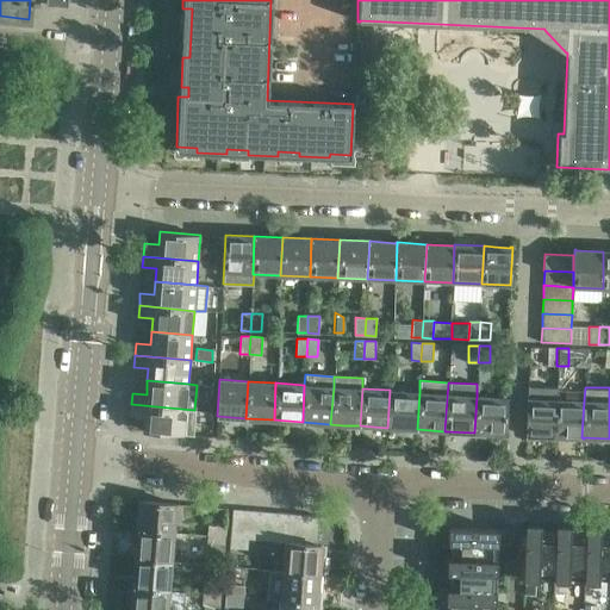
[(390,390),(387,428),(388,429),(388,428),(417,429),(419,392),(390,390)]
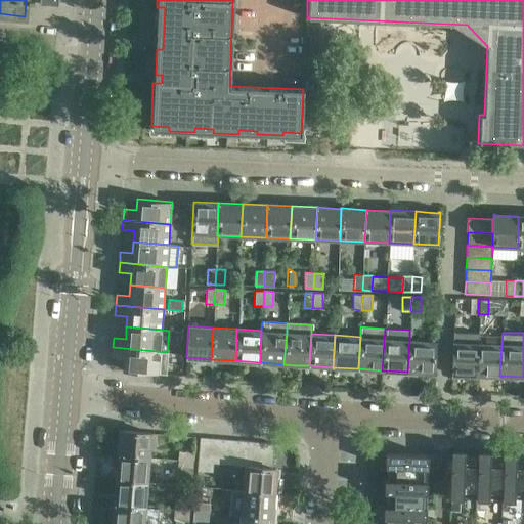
[(409,340),(407,372),(432,374),(432,375),(433,375),(435,342),(409,340)]
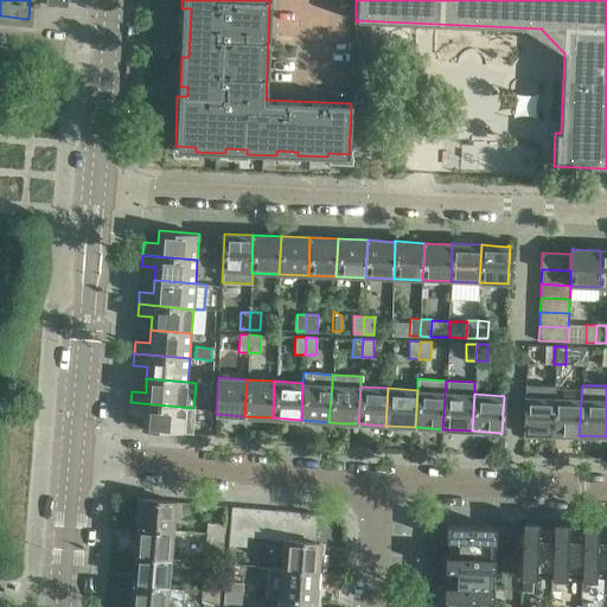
[(524,397),(523,434),(524,434),(524,433),(551,434),(553,398),(524,397)]
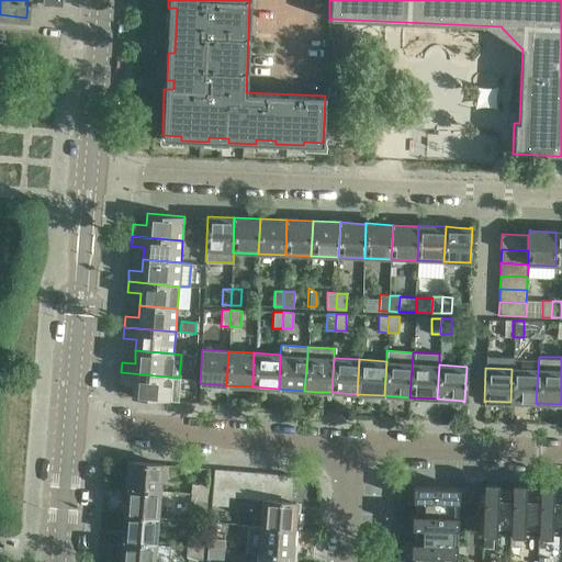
[(512,369),(510,402),(536,403),(538,369),(512,369)]
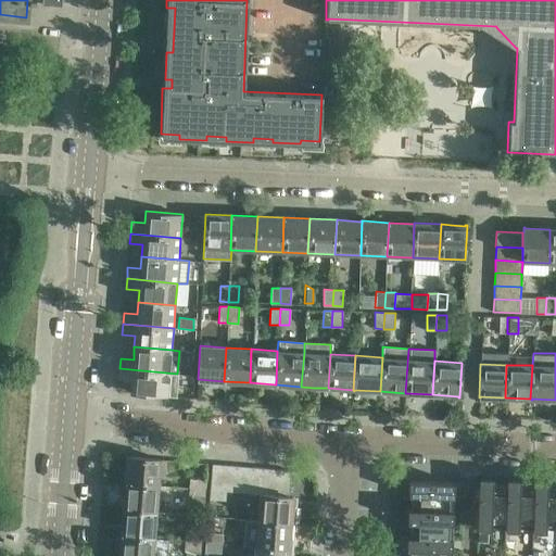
[(119,368),(118,380),(131,381),(130,393),(175,397),(177,374),(119,368)]
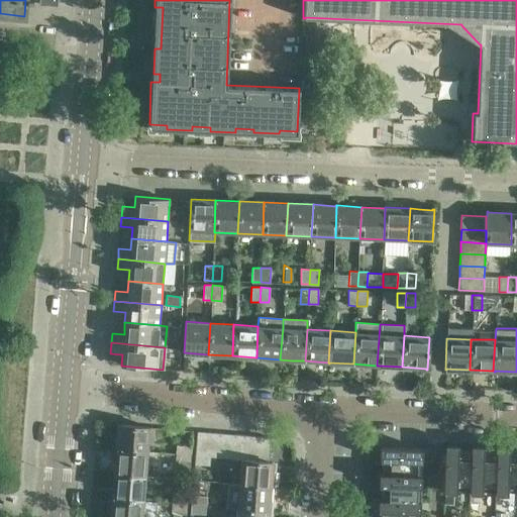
[(117,423),(115,448),(147,451),(149,426),(117,423)]
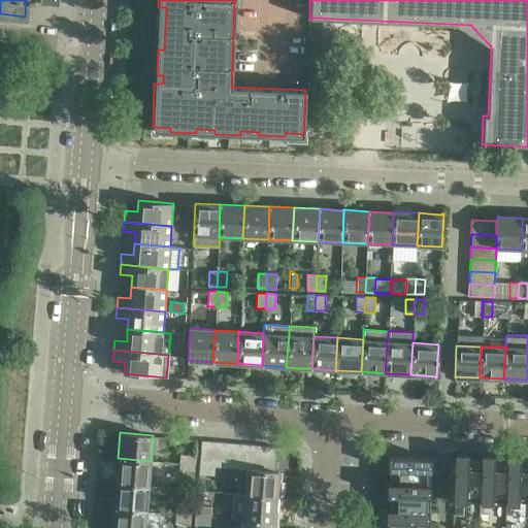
[(201,439),(199,465),(199,473),(213,474),(215,466),(211,466),(212,440),(201,439)]
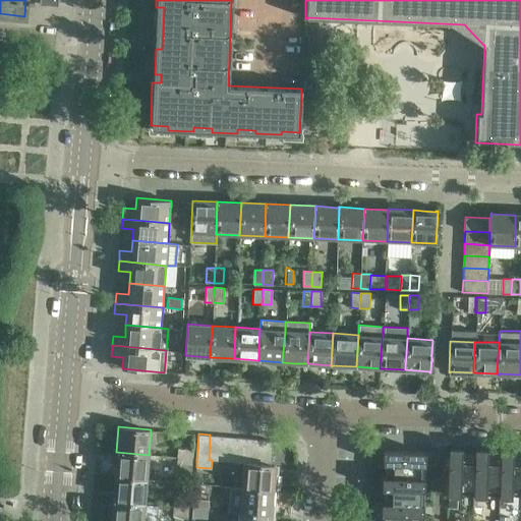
[(210,435),(209,460),(212,460),(221,461),(223,436),(210,435)]
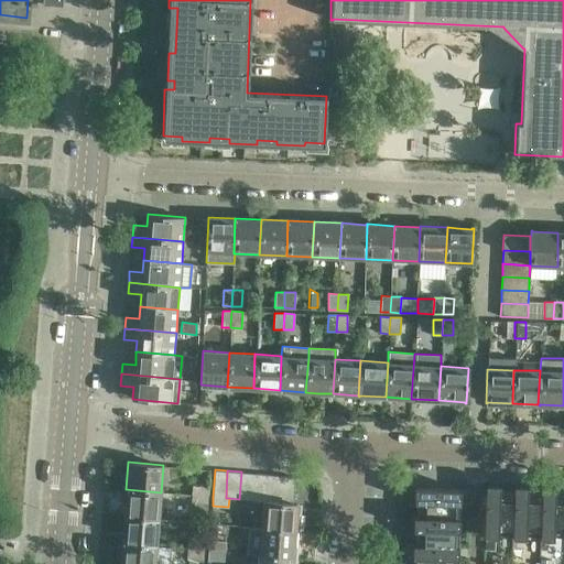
[(241,472),(239,499),(252,500),(255,473),(241,472)]
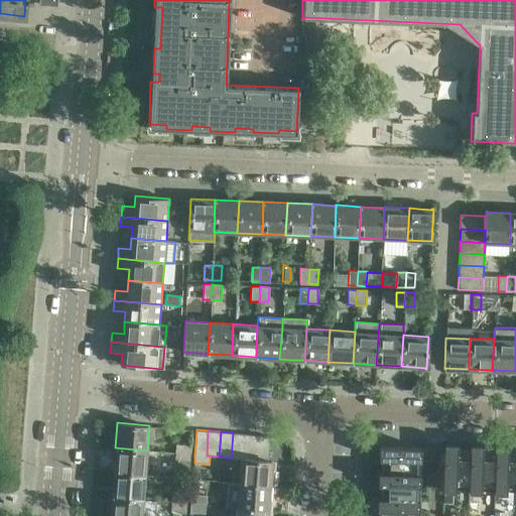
[(231,458),(241,458),(242,458),(244,433),(233,432),(231,458)]
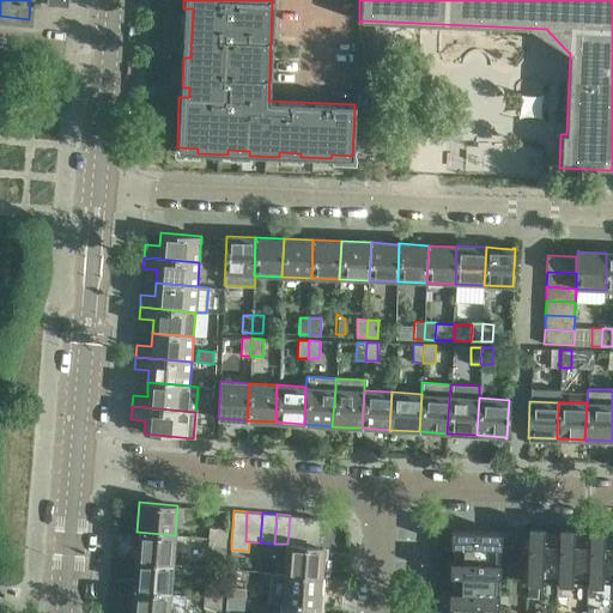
[(290,515),(287,544),(302,546),(304,516),(290,515)]
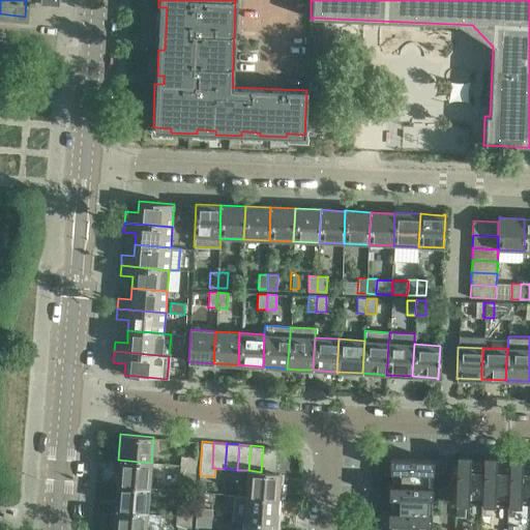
[(263,446),(261,472),(274,473),(276,447),(263,446)]
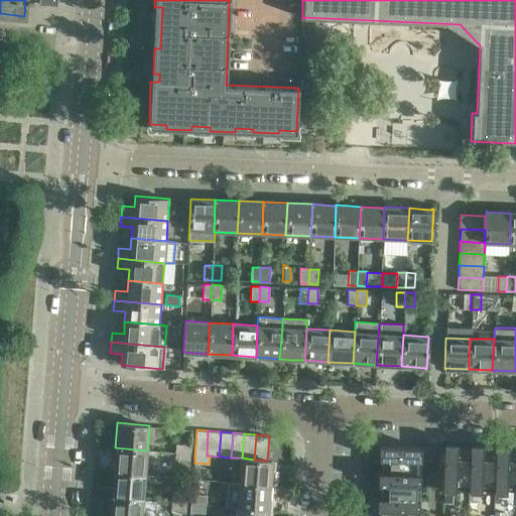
[(444,449),(442,491),(444,491),(456,491),(456,487),(469,488),(469,491),(470,492),(471,450),(457,449),(457,443),(444,443),(444,449)]
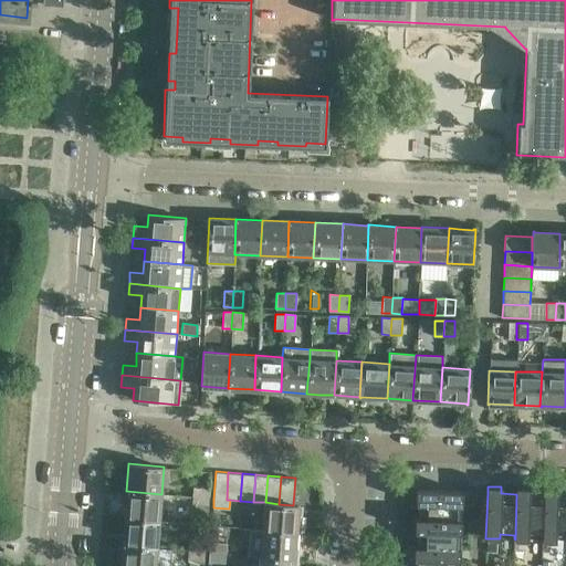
[(194,488),(192,496),(209,499),(210,489),(194,488)]
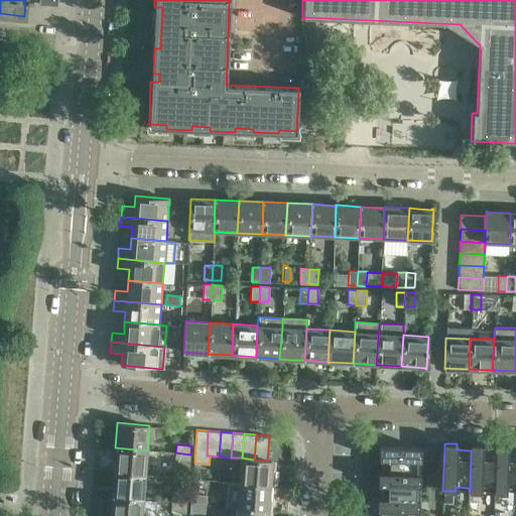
[(471,450),(470,492),(481,492),(481,488),(494,489),(494,492),(495,492),(496,450),(483,450),(484,444),(471,444),(471,450)]
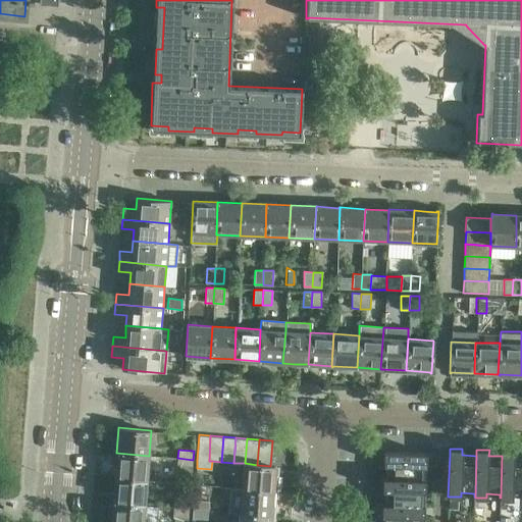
[(382,477),(382,478),(425,480),(426,453),(383,451),(383,464),(387,464),(386,477),(382,477)]
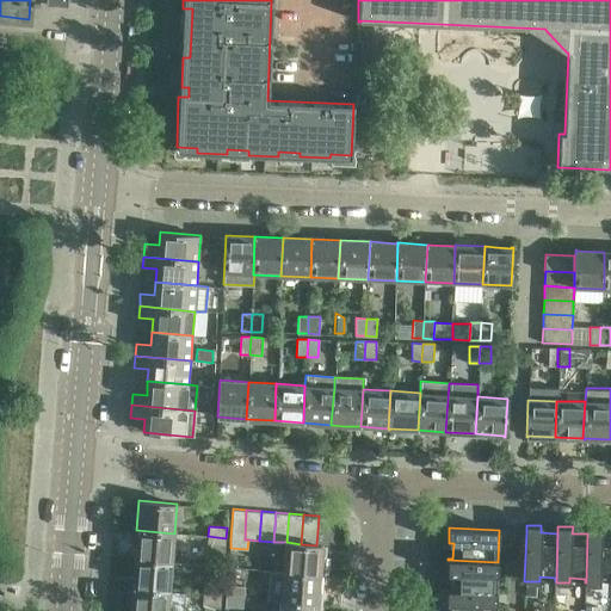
[(587,534),(586,582),(599,584),(599,579),(610,579),(610,535),(603,535),(603,528),(587,528),(587,534)]
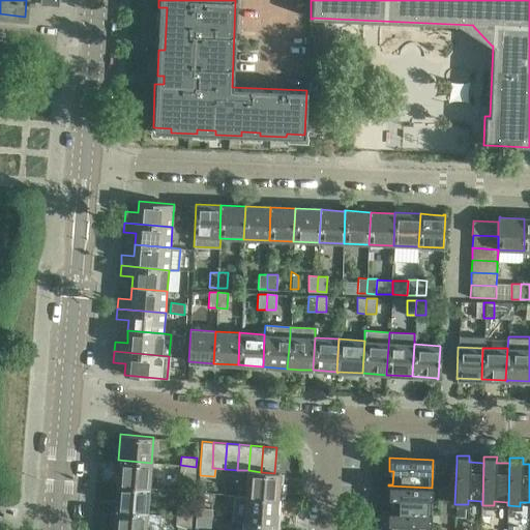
[(118,460),(116,484),(149,488),(151,463),(118,460)]
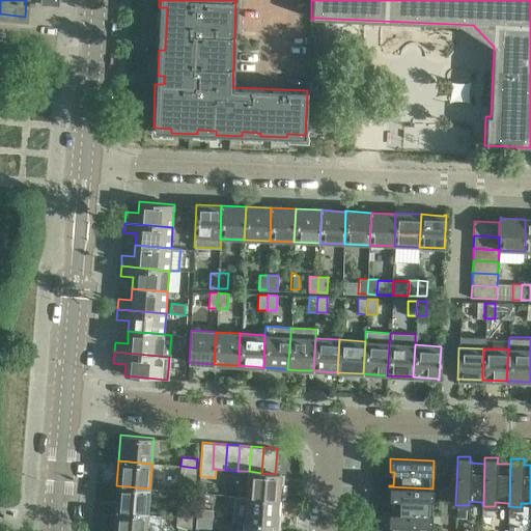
[(196,468),(180,466),(179,475),(195,476),(196,468)]
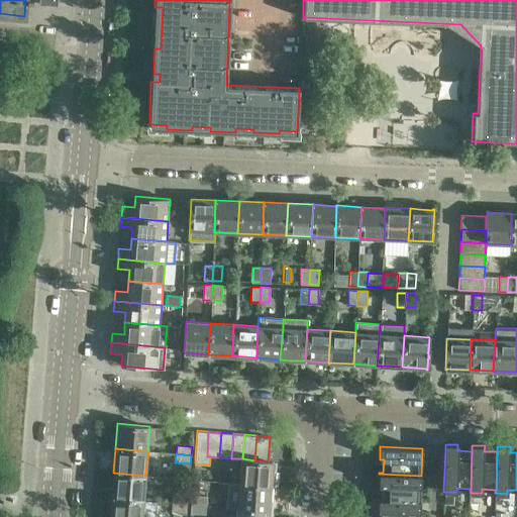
[(239,484),(271,486),(274,487),(275,472),(272,472),(272,461),(268,461),(254,460),(242,458),(241,458),(239,484)]
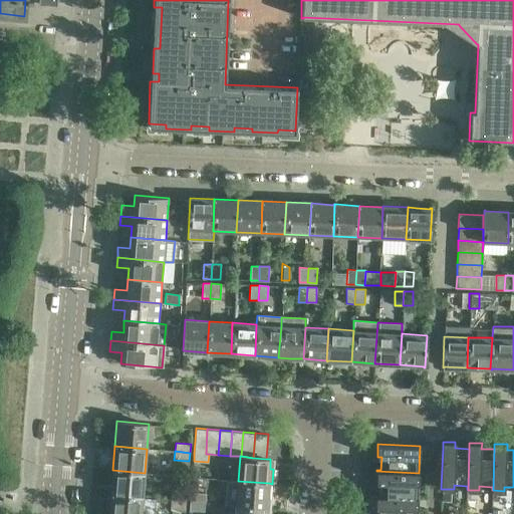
[(112,470),(111,494),(143,496),(145,473),(112,470)]
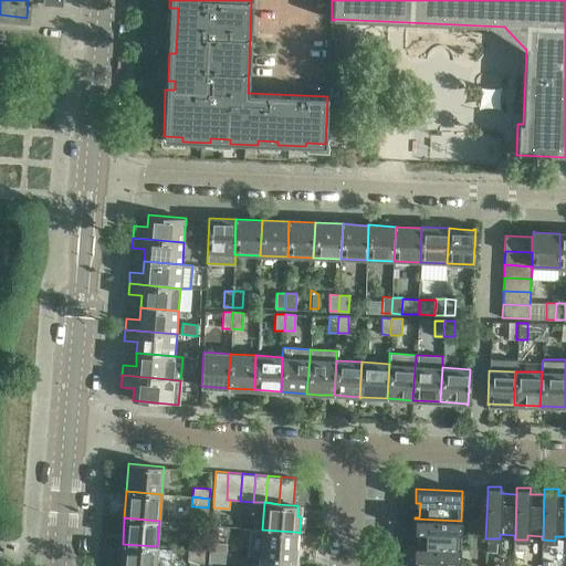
[(413,545),(413,546),(460,548),(461,521),(415,519),(415,531),(418,531),(418,545),(413,545)]
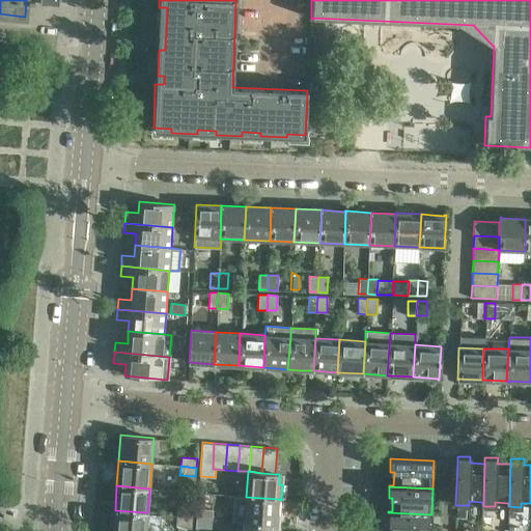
[(235,496),(233,522),(244,522),(276,525),(277,514),(278,499),(246,497),(235,496)]
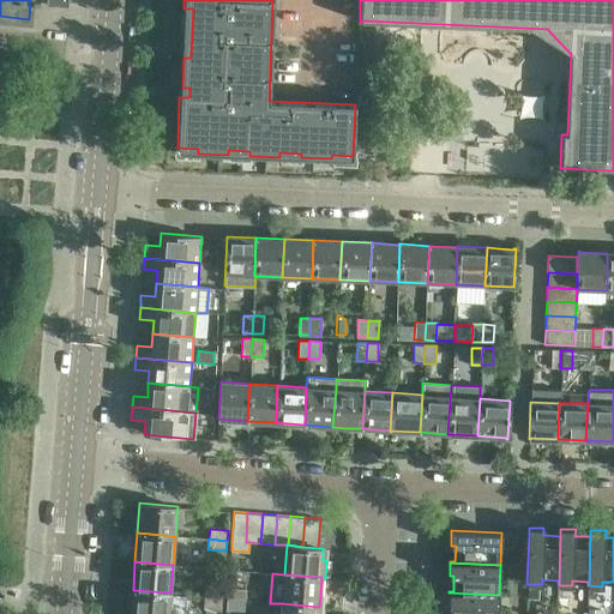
[(205,585),(204,596),(222,597),(223,587),(205,585)]
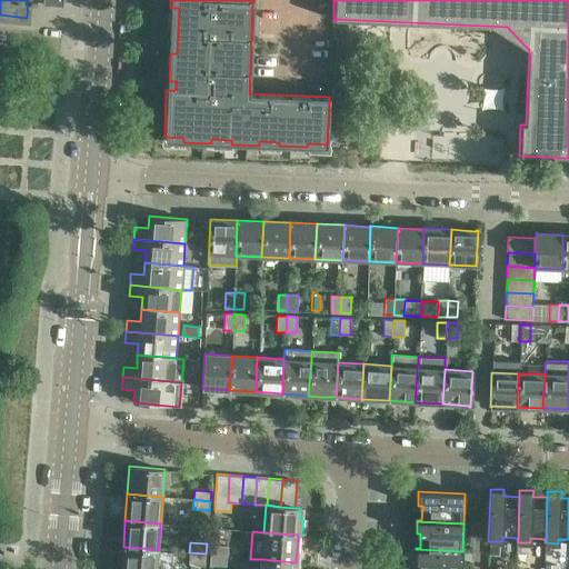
[(211,545),(210,555),(226,556),(227,546),(211,545)]
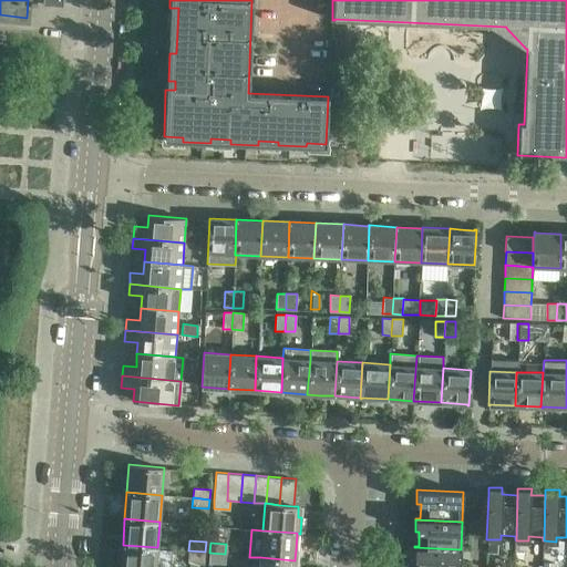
[(123,545),(121,566),(155,566),(157,547),(123,545)]
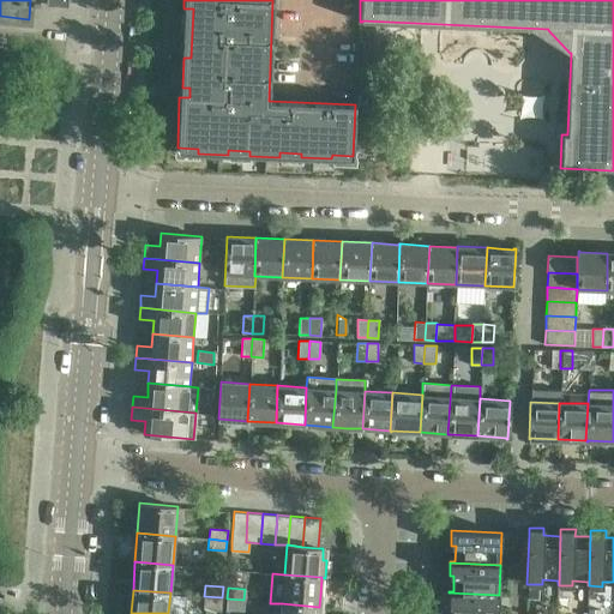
[(498,613),(499,595),(449,593),(449,606),(453,607),(452,613),(498,613)]
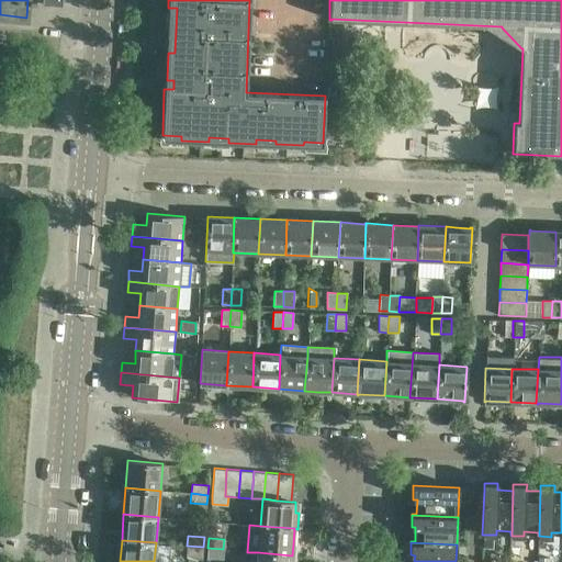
[(203,547),(187,546),(186,555),(202,557),(203,547)]
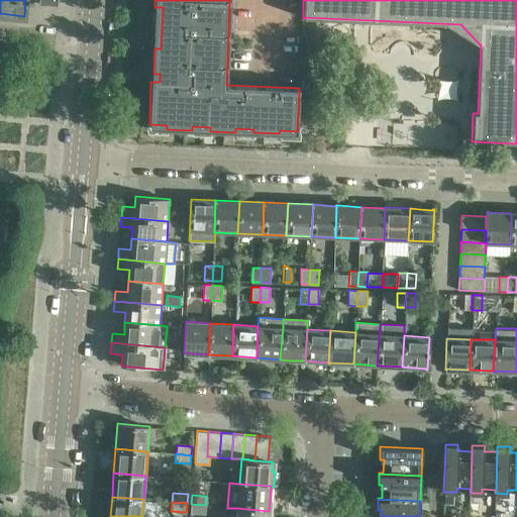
[(205,505),(191,504),(191,513),(205,515),(205,505)]
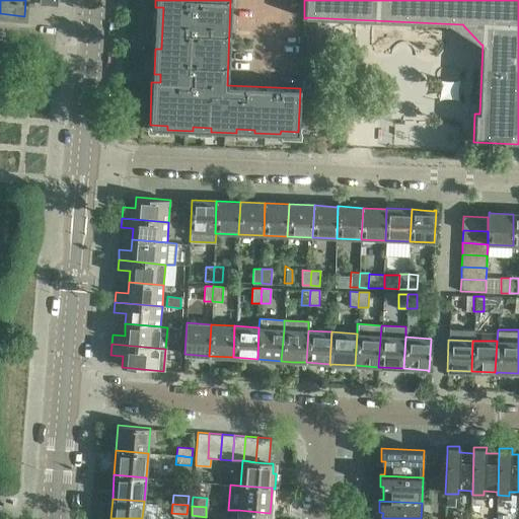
[(238,510),(237,518),(269,518),(270,513),(238,510)]
